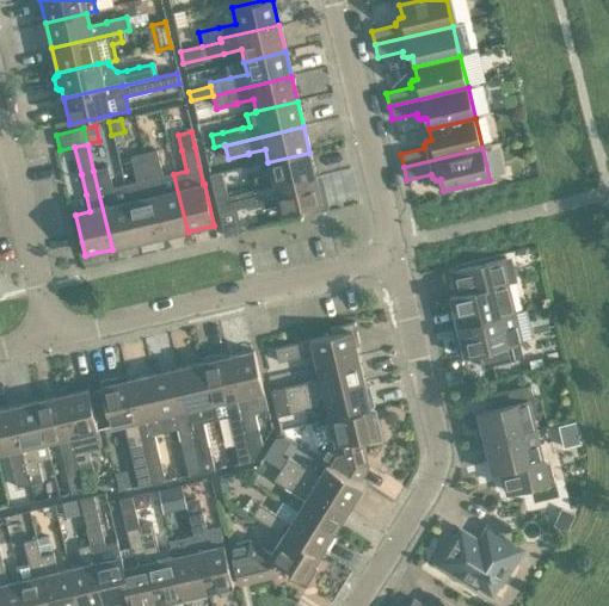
[(155,152),(142,154),(162,237),(188,232),(173,174),(161,177),(155,152)]
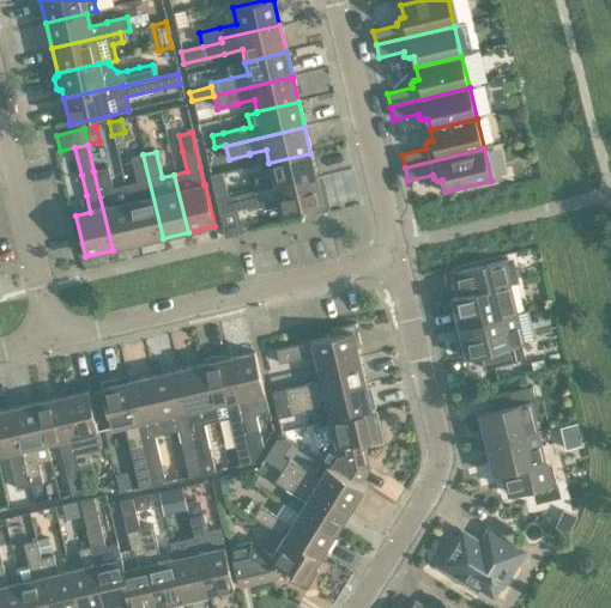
[(272,175),(254,180),(256,190),(256,192),(316,178),(310,153),(268,163),(272,175)]
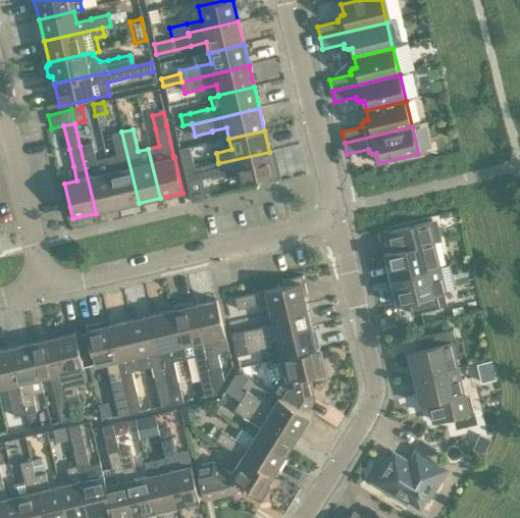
[(116,156),(105,158),(109,172),(117,208),(139,203),(121,132),(111,135),(116,156)]
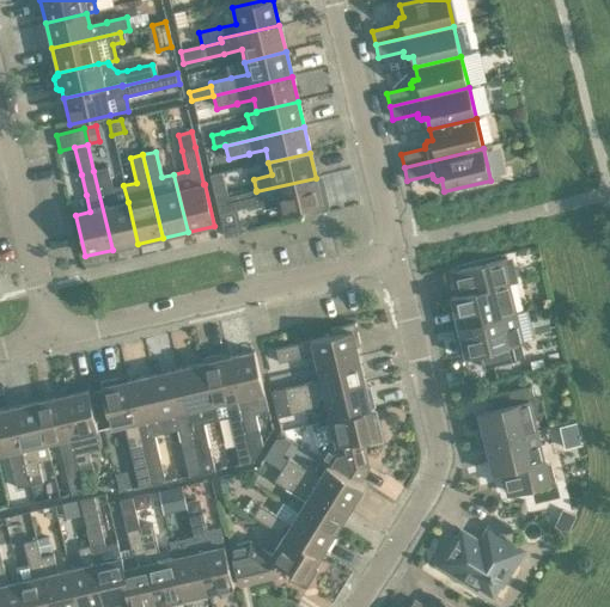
[(93,171),(113,250),(138,244),(128,202),(123,185),(111,189),(107,169),(93,171)]
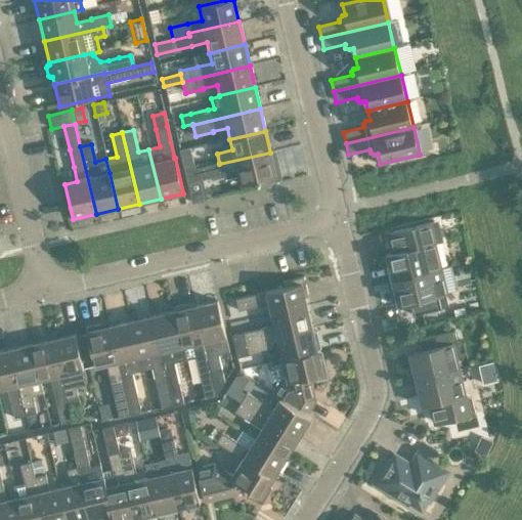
[(188,147),(179,149),(184,171),(184,172),(194,170),(193,169),(188,147)]
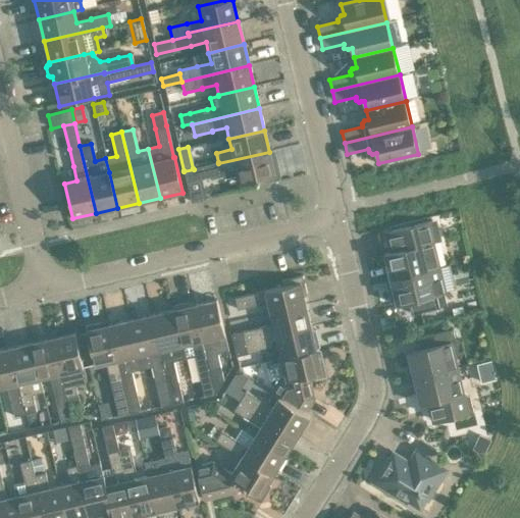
[(194,169),(184,171),(186,183),(187,183),(221,174),(223,179),(238,176),(240,185),(260,179),(260,182),(262,183),(277,179),(279,177),(275,162),(273,161),(271,161),(269,152),(218,163),(218,162),(193,168),(194,169)]
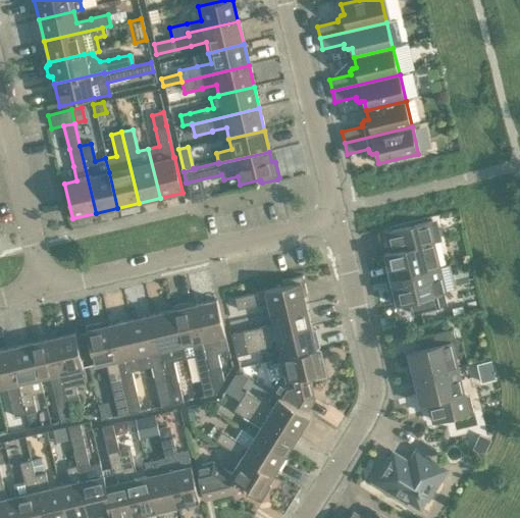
[(203,190),(189,193),(192,203),(205,200),(203,190)]
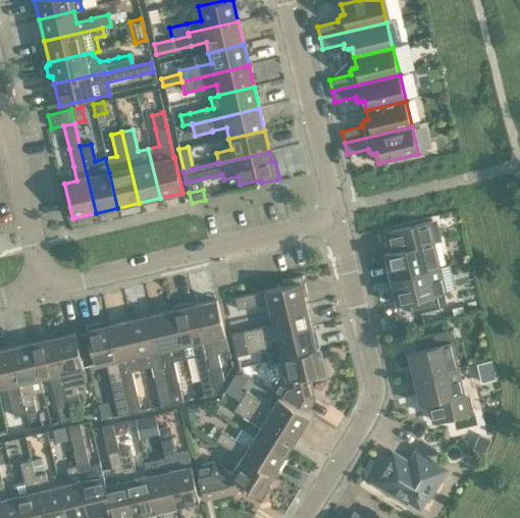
[(396,251),(384,254),(391,279),(438,268),(432,243),(440,241),(434,219),(391,229),(393,239),(396,251)]
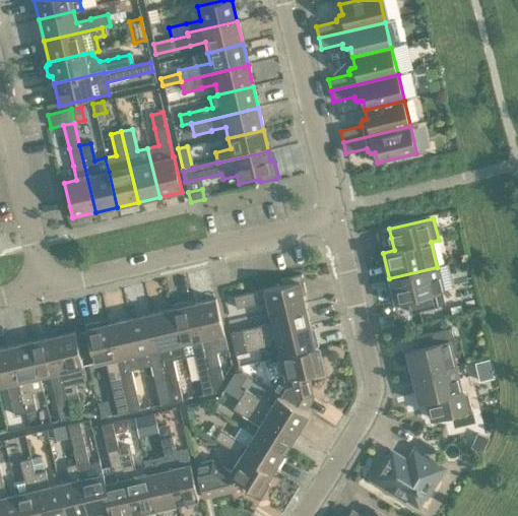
[(437,267),(389,278),(395,305),(406,302),(409,314),(445,305),(442,293),(444,293),(437,267)]
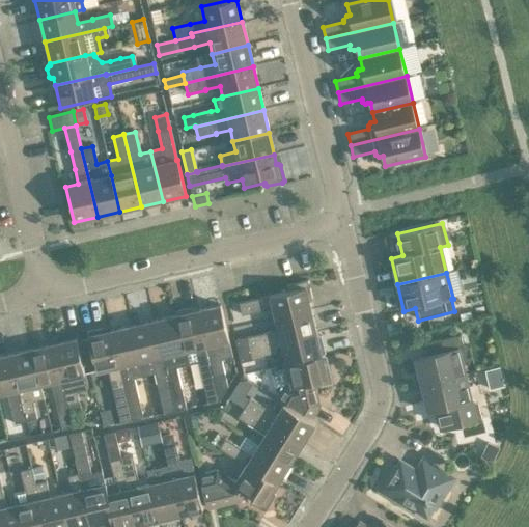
[(270,296),(239,303),(241,315),(273,308),(275,319),(310,310),(309,303),(312,300),(308,281),(286,285),(287,292),(270,296)]
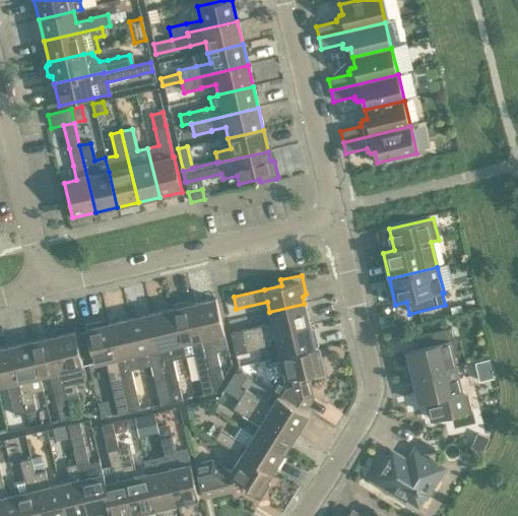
[(215,299),(193,305),(205,355),(210,377),(213,391),(222,378),(216,352),(216,351),(227,349),(223,334),(215,299)]
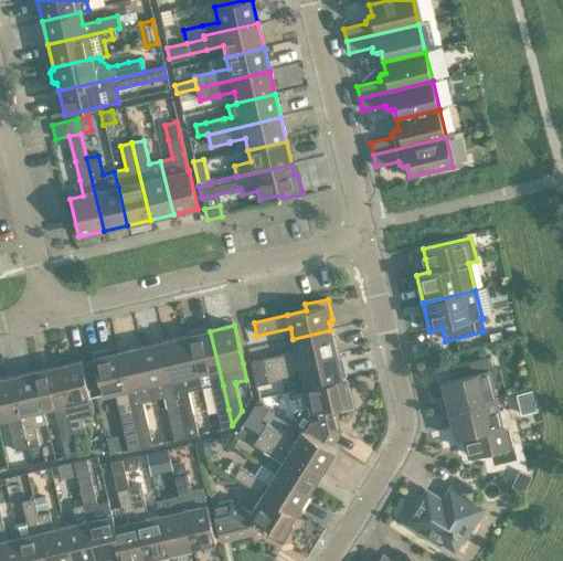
[(188,336),(187,336),(195,374),(198,387),(210,383),(214,404),(216,413),(221,430),(233,426),(232,425),(229,410),(223,385),(210,331),(202,332),(199,329),(189,331),(188,336)]
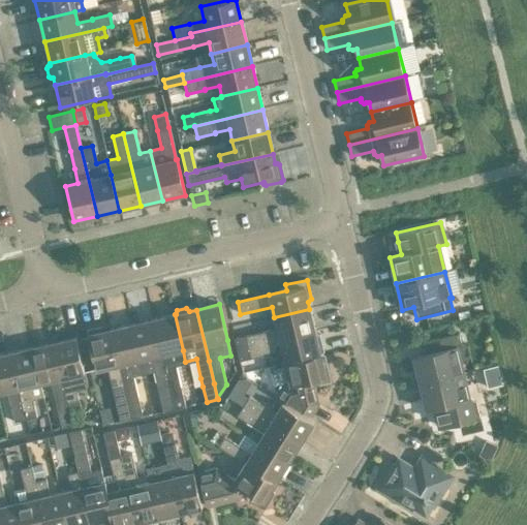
[(246,337),(234,339),(237,350),(314,332),(309,309),(274,317),(277,329),(246,337)]
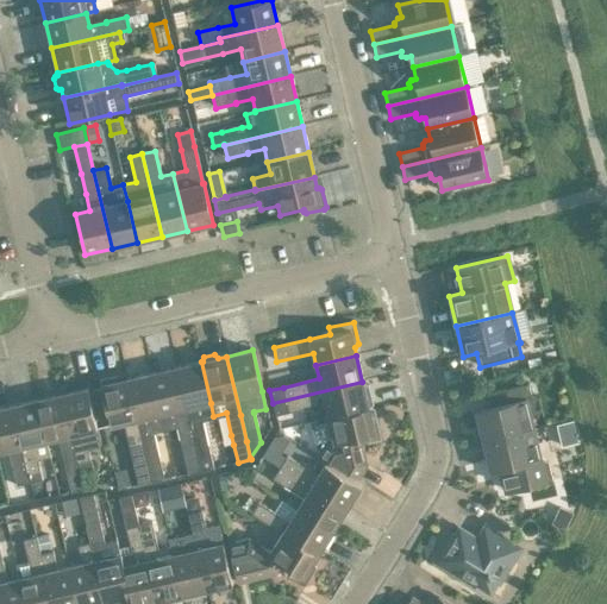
[(201,362),(176,367),(200,471),(212,469),(201,419),(213,416),(211,403),(201,362)]
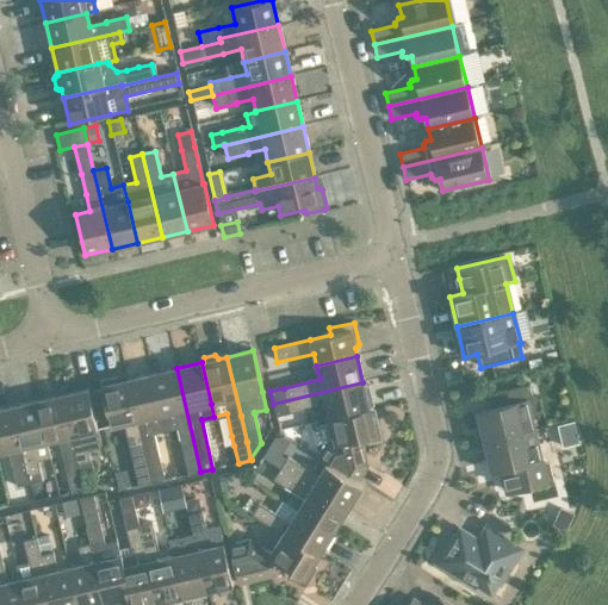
[(177,368),(152,374),(165,431),(177,428),(181,448),(187,475),(200,472),(177,368)]
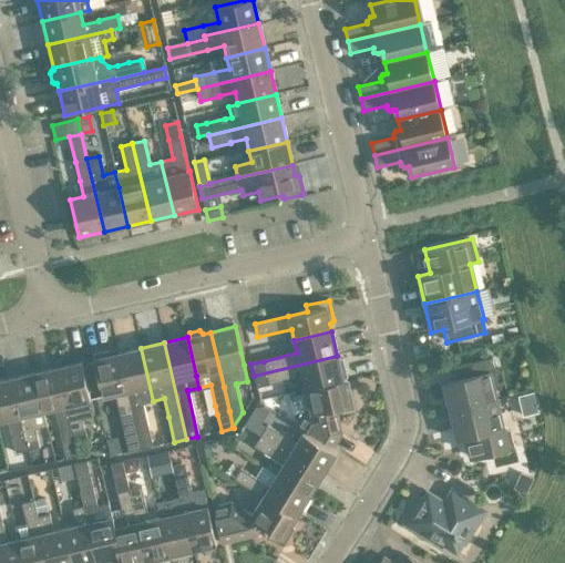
[(117,354),(140,448),(140,451),(152,448),(142,406),(142,403),(153,401),(141,348),(139,349),(117,354)]
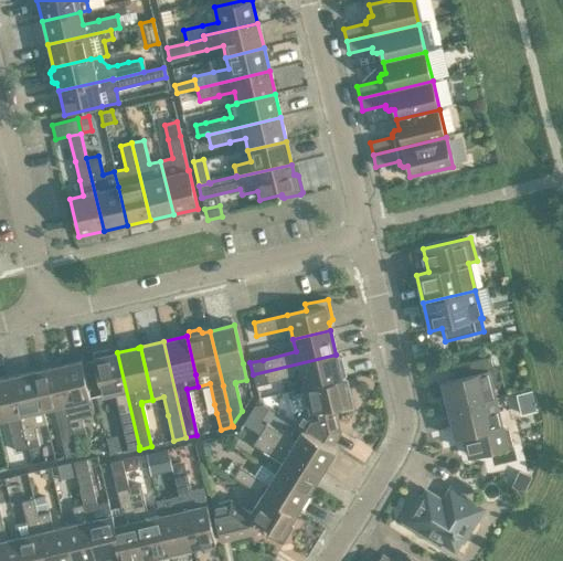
[(106,350),(92,353),(93,358),(102,397),(114,393),(121,426),(127,452),(138,450),(139,450),(139,446),(117,352),(109,355),(106,350)]
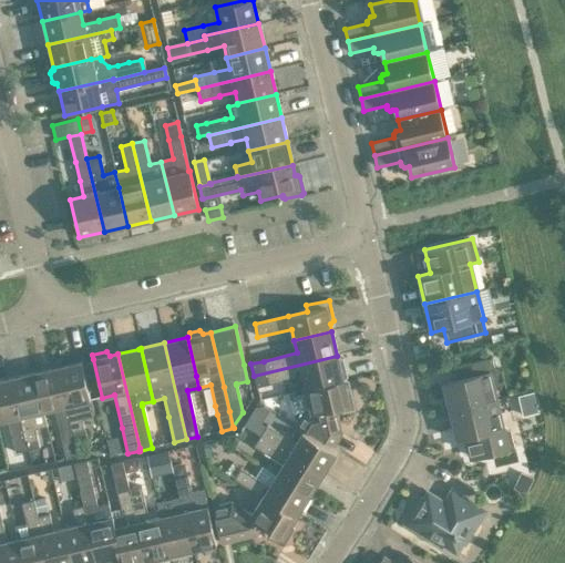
[(337,356),(254,376),(256,388),(269,385),(291,379),(295,381),(297,391),(306,389),(343,380),(341,372),(345,369),(342,360),(338,358),(337,356)]
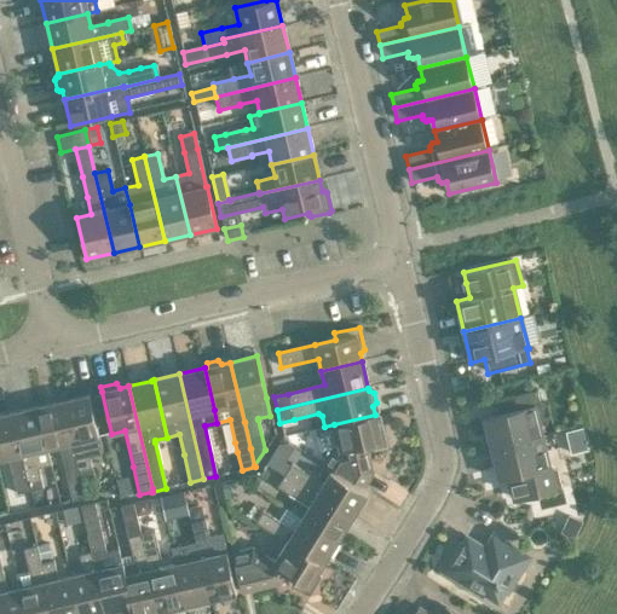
[(497,415),(484,418),(491,449),(542,436),(535,409),(540,400),(537,391),(495,400),(497,415)]
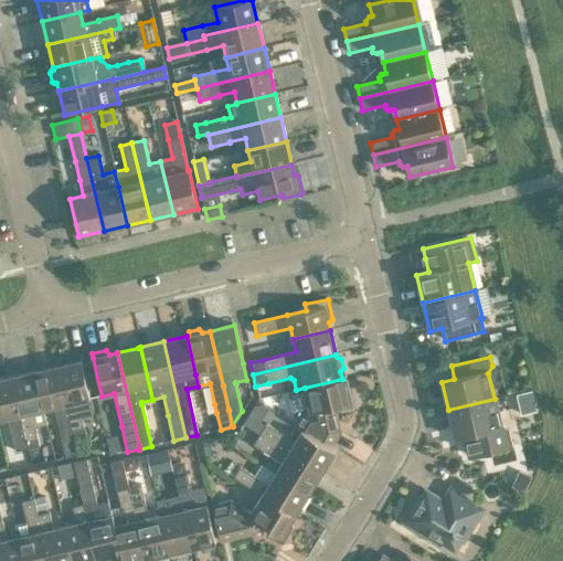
[(81,361),(56,367),(71,431),(72,430),(83,427),(81,417),(89,415),(93,412),(89,399),(81,361)]
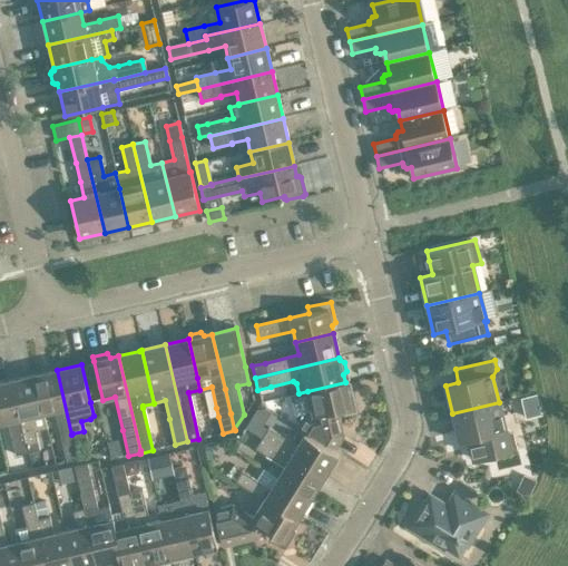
[(57,370),(33,376),(42,413),(54,411),(61,445),(75,442),(72,433),(71,435),(57,370)]
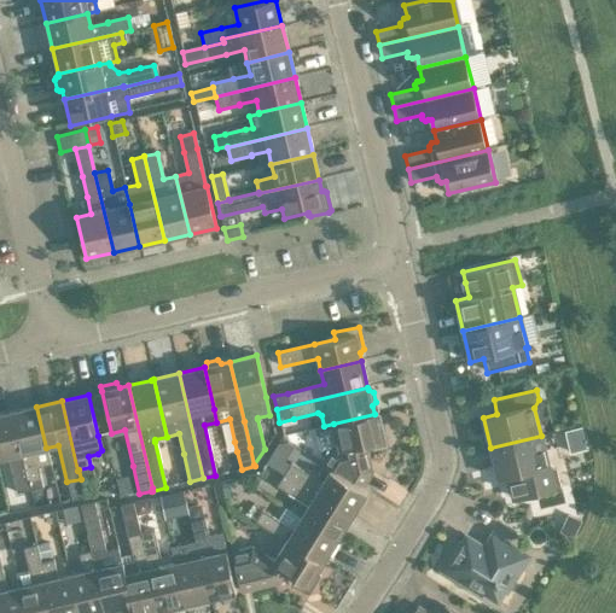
[(36,407),(11,413),(28,483),(28,482),(30,490),(42,488),(40,479),(38,467),(50,463),(46,448),(36,407)]
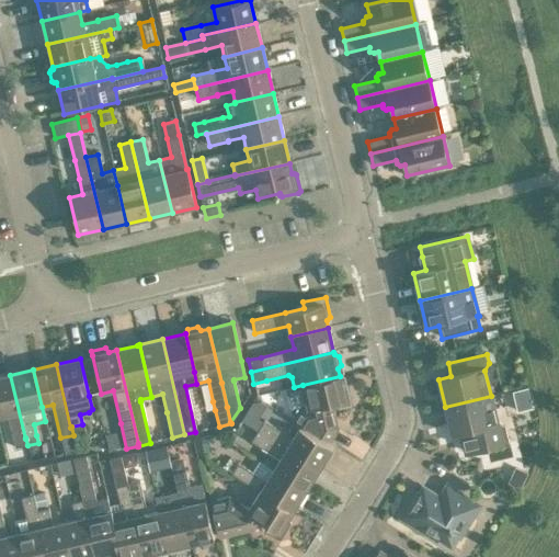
[(10,375),(0,377),(0,417),(7,416),(14,448),(27,445),(25,438),(25,439),(10,375)]
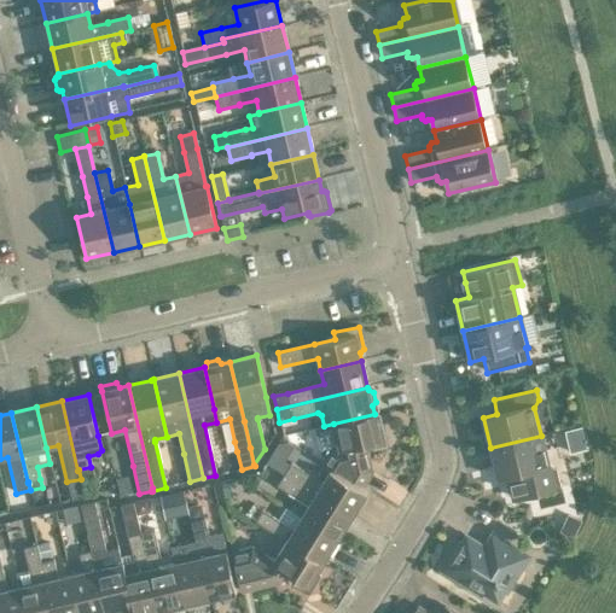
[(333,450),(326,462),(362,485),(370,472),(367,471),(364,453),(387,447),(382,425),(376,424),(375,414),(333,424),(338,449),(333,450)]
